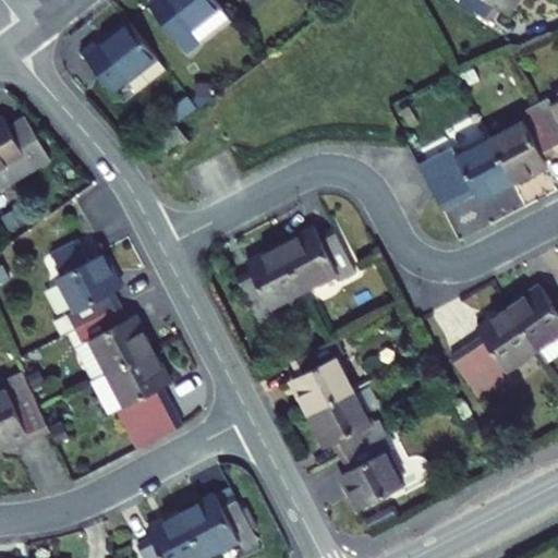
[(156,0),(150,4),(186,51),(230,16),(217,0),(156,0)]
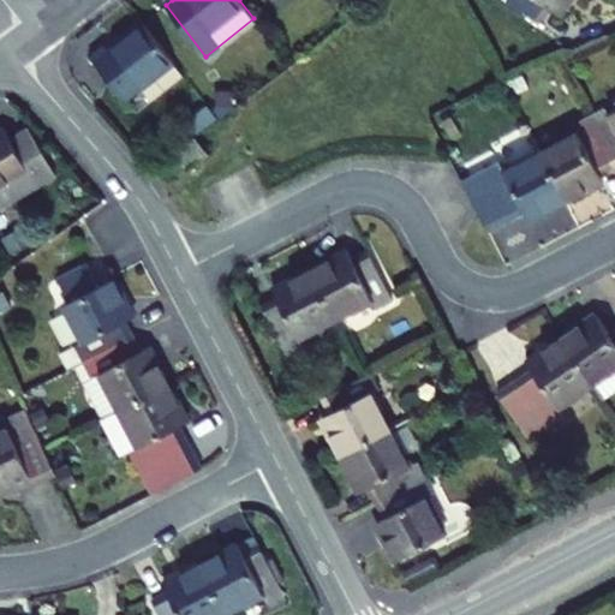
[(511,0),(539,23),(551,9),(557,15),(568,0),(511,0)]
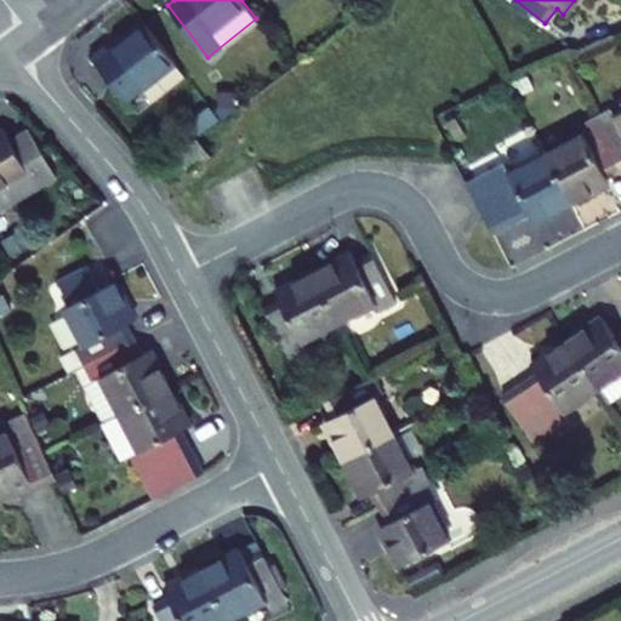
[(186,75),(146,24),(110,50),(107,45),(92,57),(125,100),(141,87),(152,102),(186,75)]
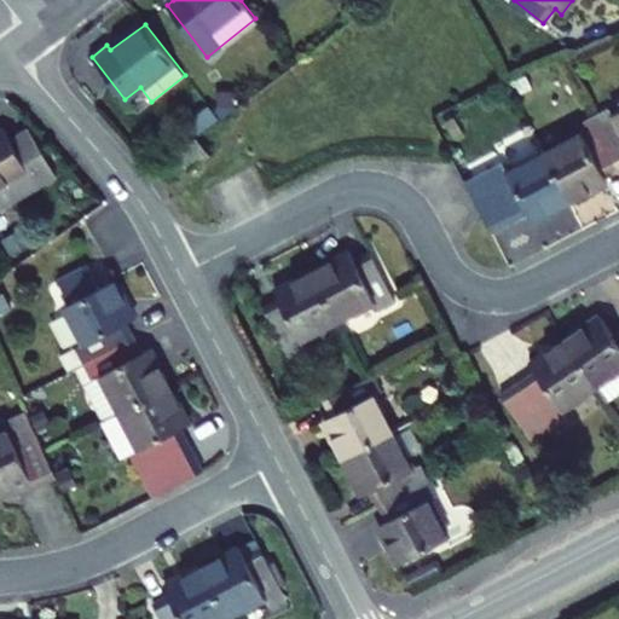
[(594,117),(618,165),(618,114),(614,117),(611,109),(594,117)]
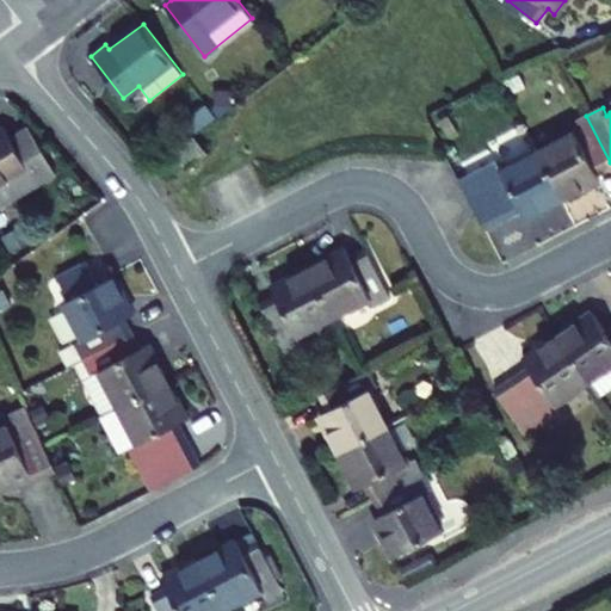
[(574,133),(538,150),(565,199),(602,180),(597,173),(610,165),(610,162),(586,116),(571,124),(574,133)]
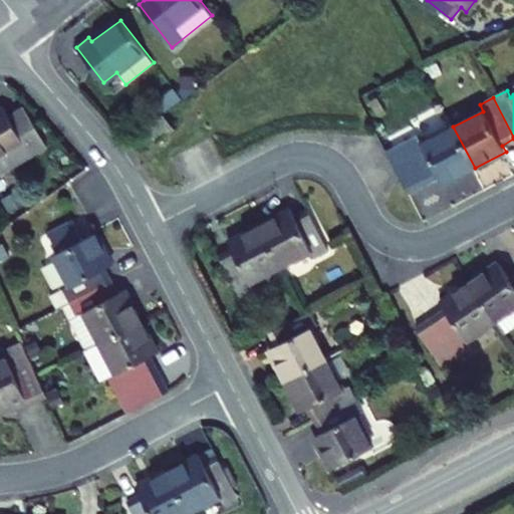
[(3,107),(0,108),(0,173),(47,146),(24,107),(9,116),(3,107)]
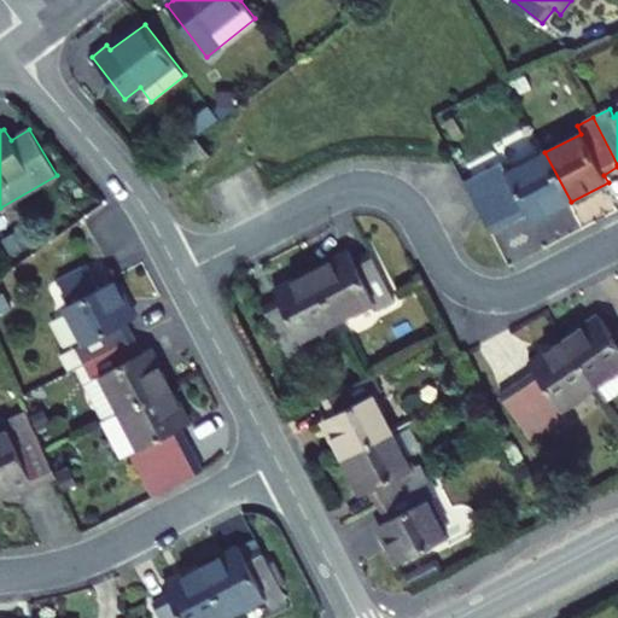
[(197,136),(176,152),(190,170),(210,155),(197,136)]
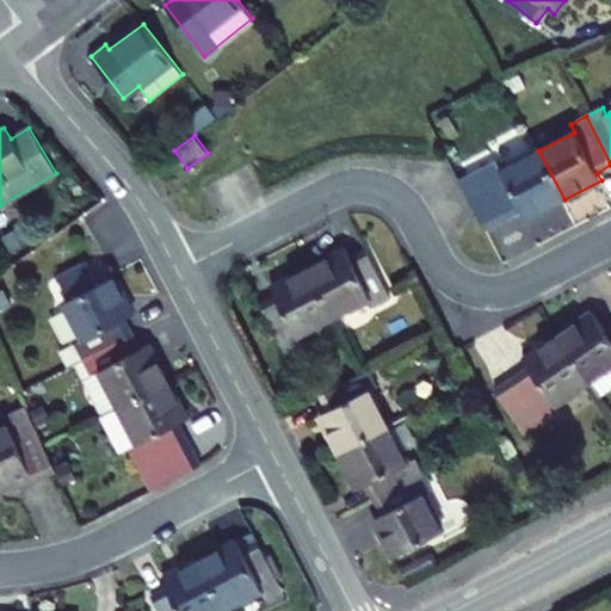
[(461,181),(486,230),(523,211),(526,220),(565,199),(538,150),(501,171),(498,162),(461,181)]
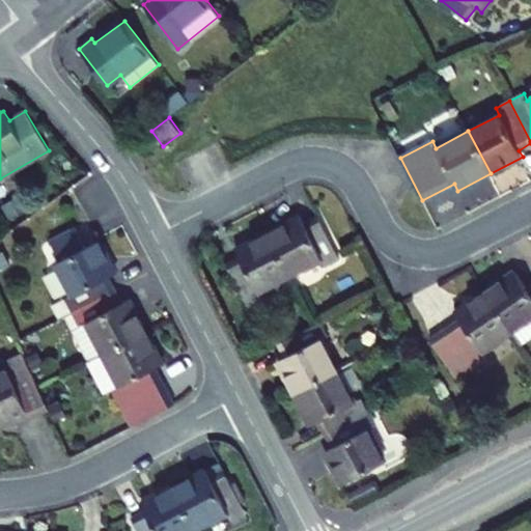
[(269,233),(290,276),(322,259),(326,267),(340,259),(317,217),(304,223),(301,217),(269,233)]
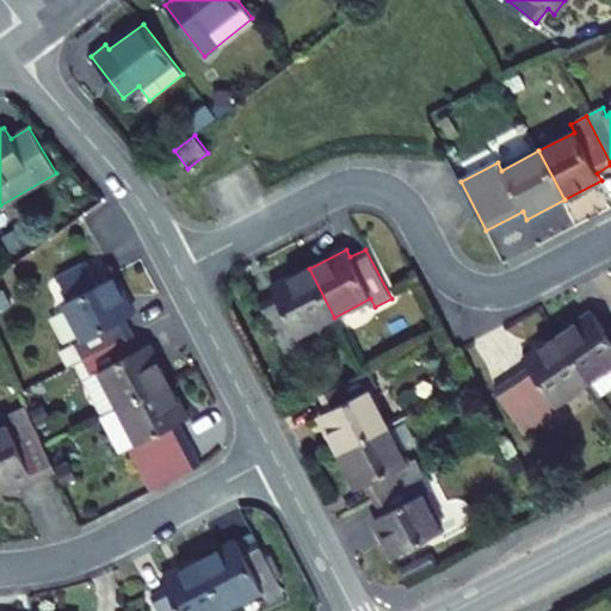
[(84,359),(133,333),(125,319),(134,315),(113,277),(99,284),(87,261),(57,277),(69,300),(65,302),(84,339),(75,344),(84,359)]
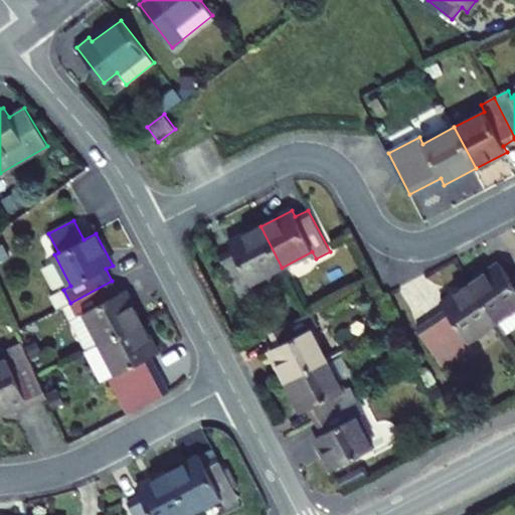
[(261,226),(229,242),(232,249),(219,255),(240,297),(254,290),(251,284),(282,268),(261,226)]
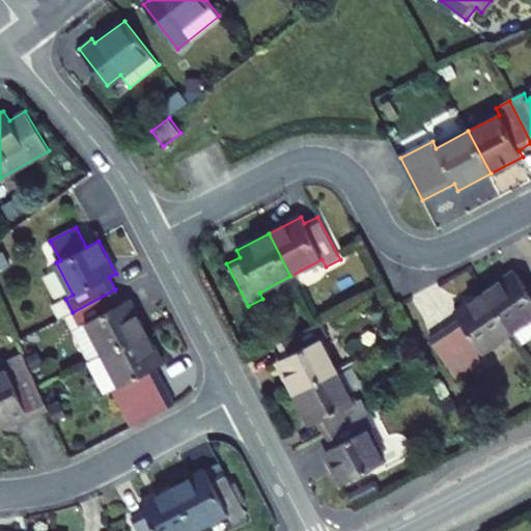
[(515,271),(485,291),(512,331),(521,344),(530,337),(530,284),(526,287),(515,271)]
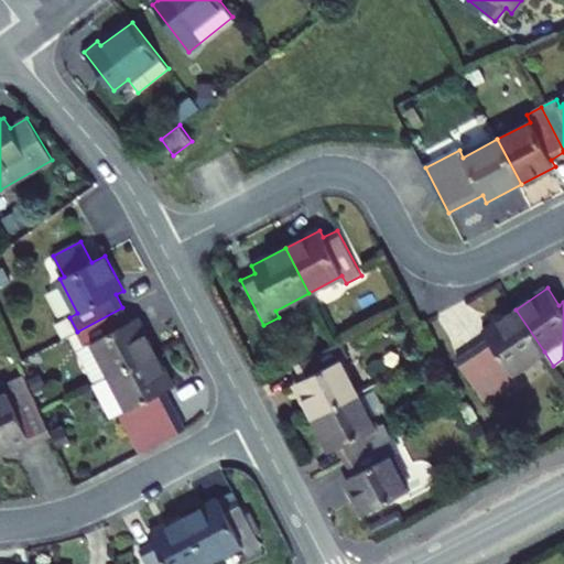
[(109,376),(155,353),(137,318),(130,322),(122,307),(77,332),(85,346),(93,343),(109,376)]
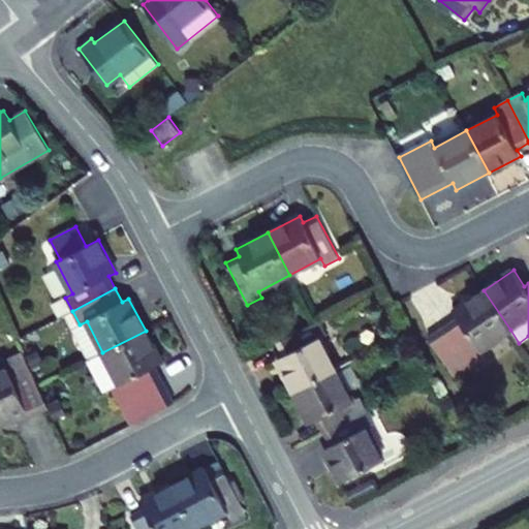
[(480,350),(510,330),(484,290),(454,311),(458,317),(429,338),(456,376),(485,356),(480,350)]
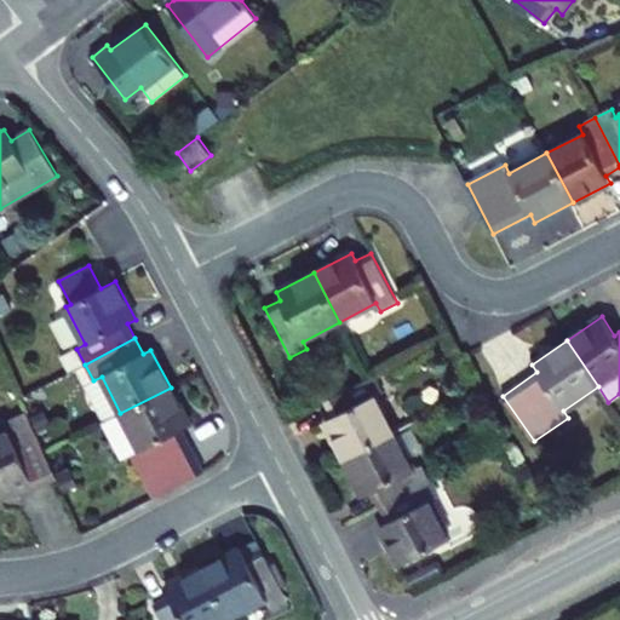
[(76,349),(61,356),(69,373),(76,368),(85,365),(76,349)]
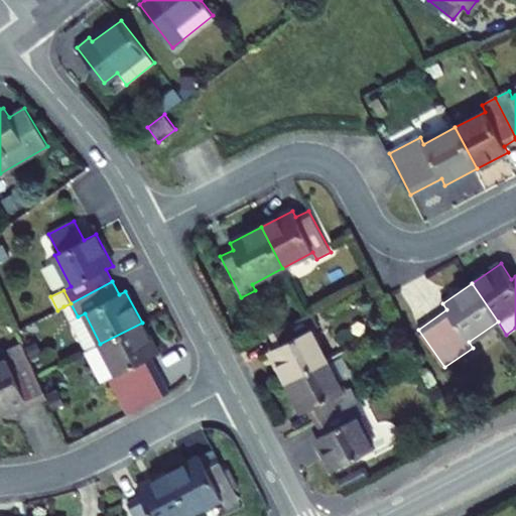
[(63,306),(71,320),(78,316),(71,303),(63,306)]
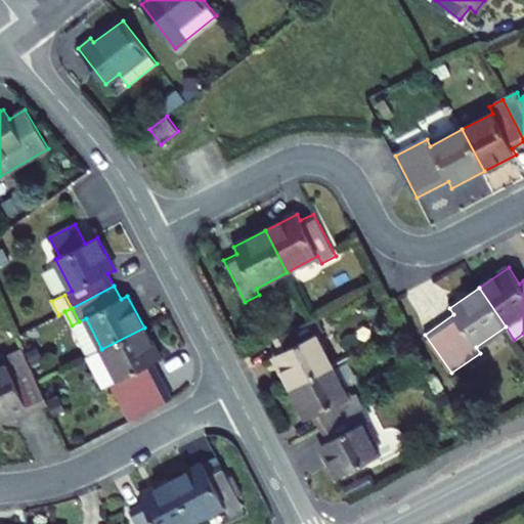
[(316,317),(274,340),(281,353),(274,356),(291,388),(333,366),(317,336),(323,332),(316,317)]
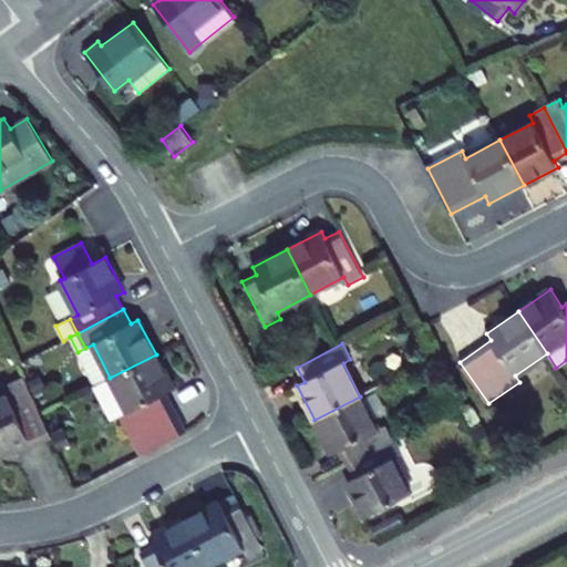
[(78,352),(95,385),(110,378),(93,344),(85,348),(78,352)]
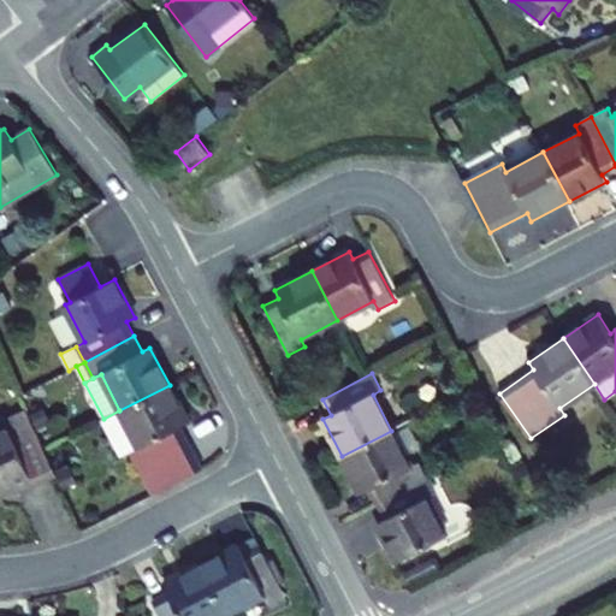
[(140,468),(189,442),(181,426),(189,422),(170,385),(119,410),(138,446),(130,451),(140,468)]
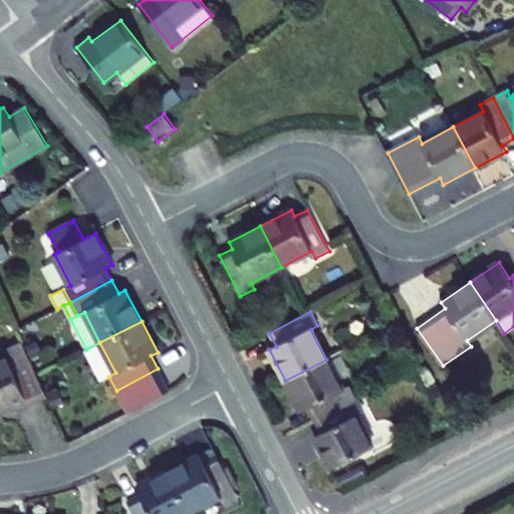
[(0,411),(12,406),(14,412),(47,397),(22,341),(0,351),(0,411)]
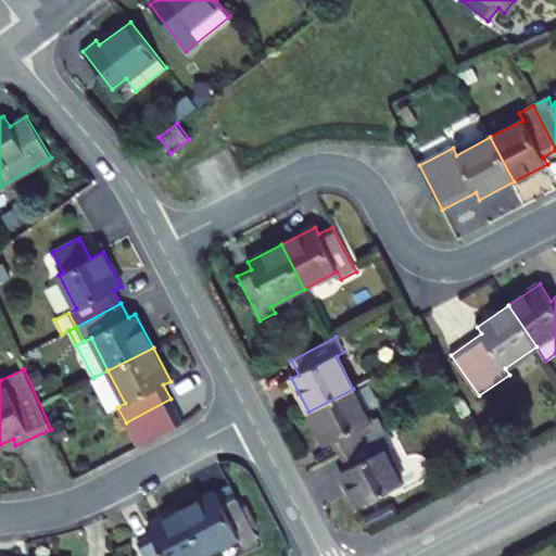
[(353,389),(308,412),(326,445),(333,442),(340,455),(386,432),(378,418),(370,421),(353,389)]
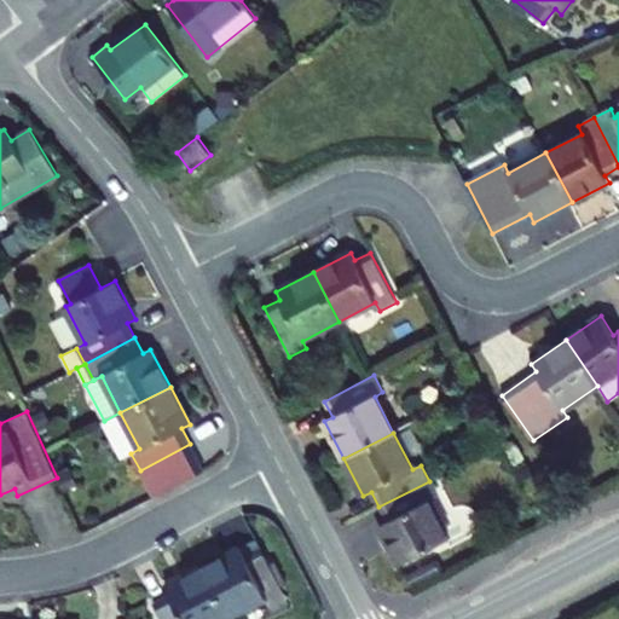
[(429,481),(379,507),(387,522),(379,526),(399,565),(450,539),(429,502),(437,497),(429,481)]
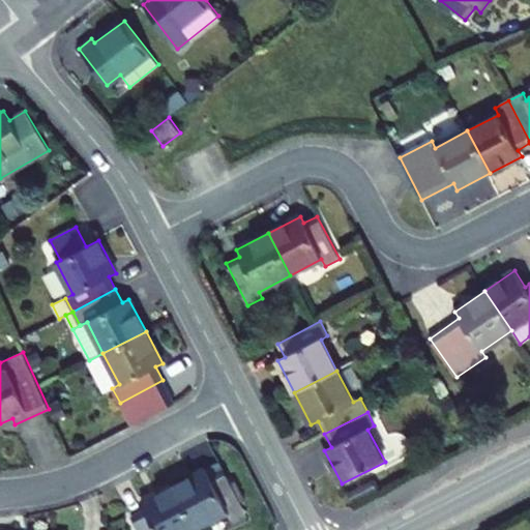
[(219,462),(206,469),(209,476),(223,469),(219,462)]
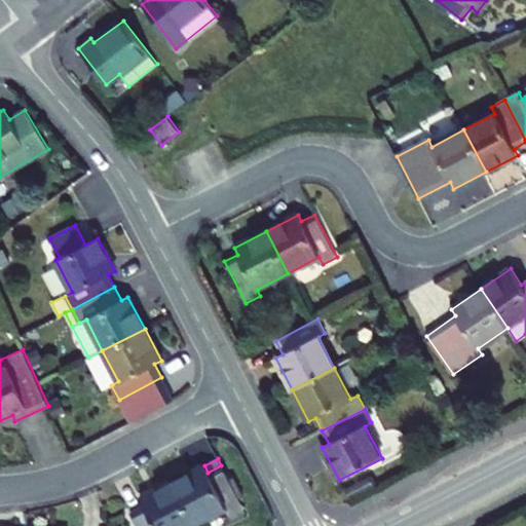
[(204,465),(173,482),(194,524),(225,508),(231,520),(246,512),(221,465),(208,473),(204,465)]
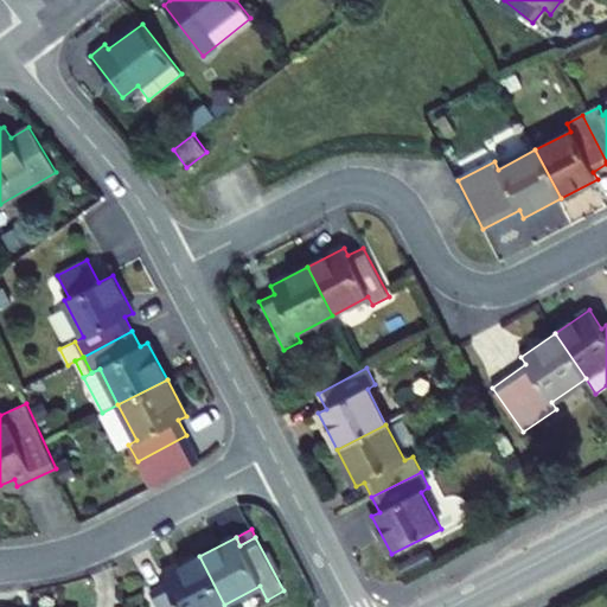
[(219,606),(224,605),(199,556),(163,575),(166,583),(151,592),(158,606),(219,606)]
